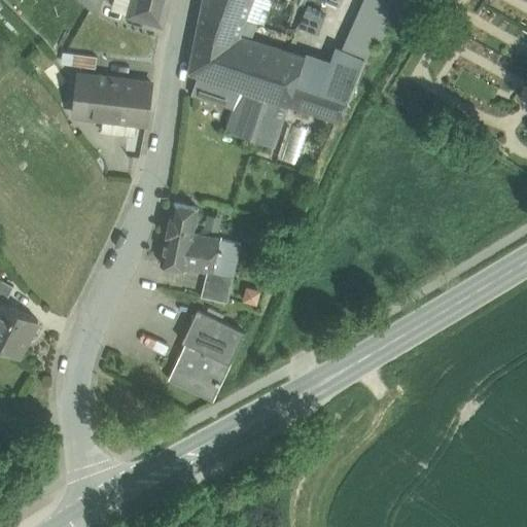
[(102,0),(76,0),(98,14),(102,0)]
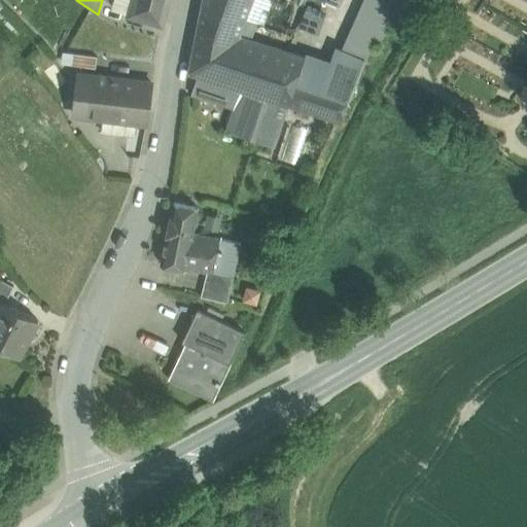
[(114,0),(113,7),(130,12),(133,0),(114,0)]
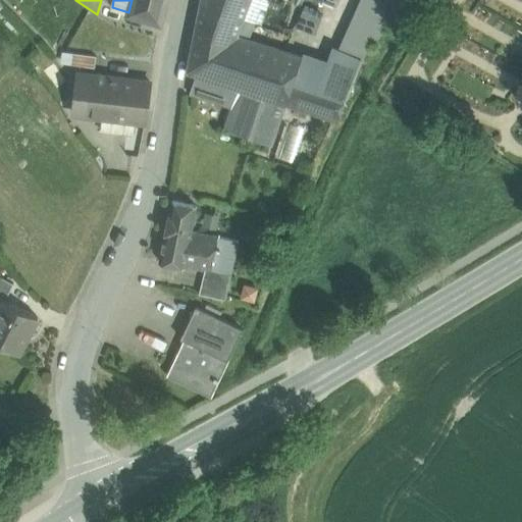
[(166,0),(132,0),(128,12),(128,13),(161,22),(166,0)]
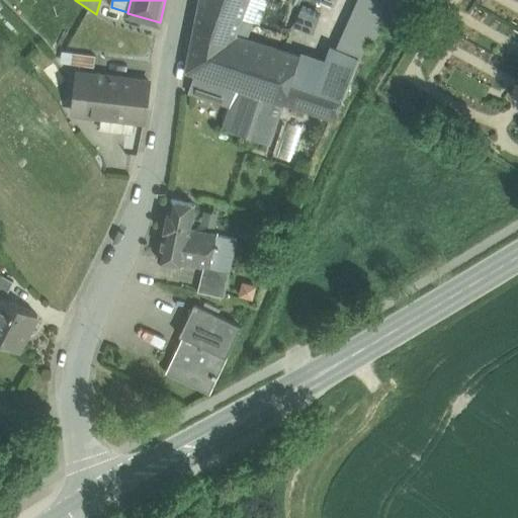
[(199,0),(195,22),(235,35),(246,0),(199,0)]
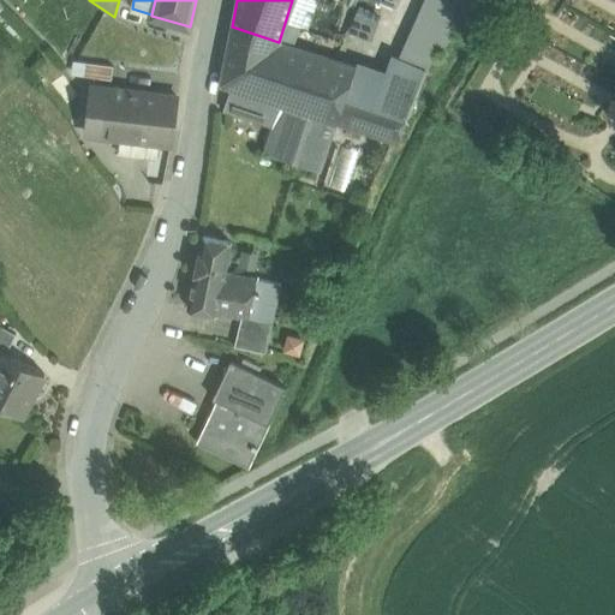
[(478,0),(447,0),(473,11),(478,0)]
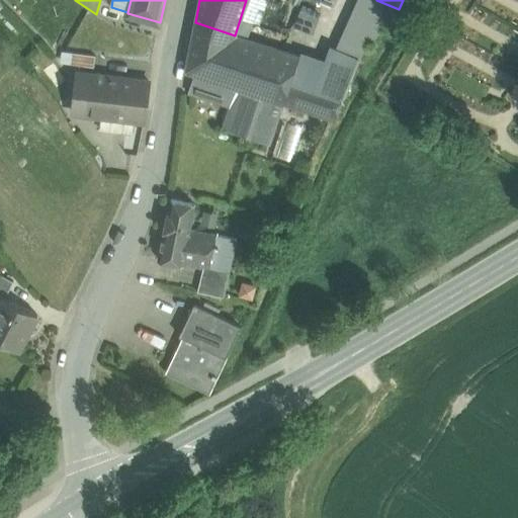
[(293,25),(314,33),(323,11),(303,3),(293,25)]
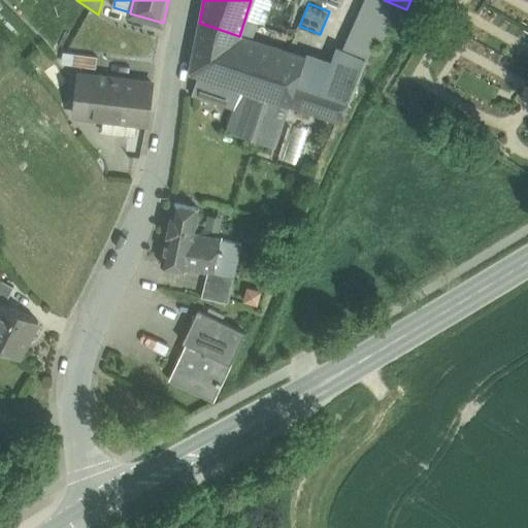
[(239,36),(199,23),(189,73),(199,76),(241,91),(287,106),(297,77),(303,57),(239,36)]
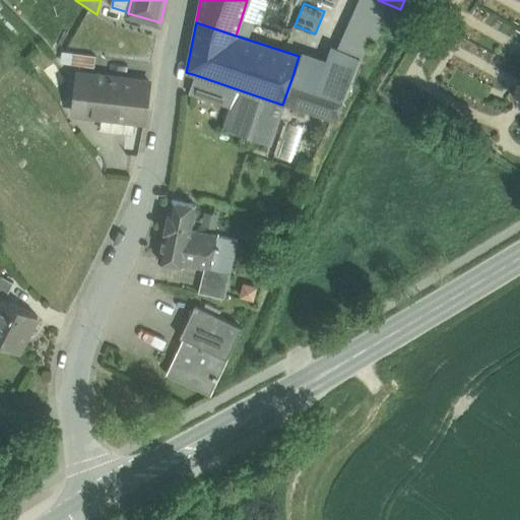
[(325,65),(299,56),(293,76),(345,93),(359,60),(332,48),(325,65)]
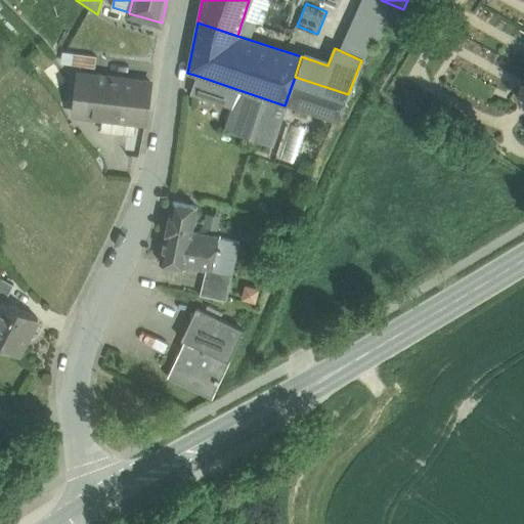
[(64,55),(64,68),(101,69),(101,55),(64,55)]
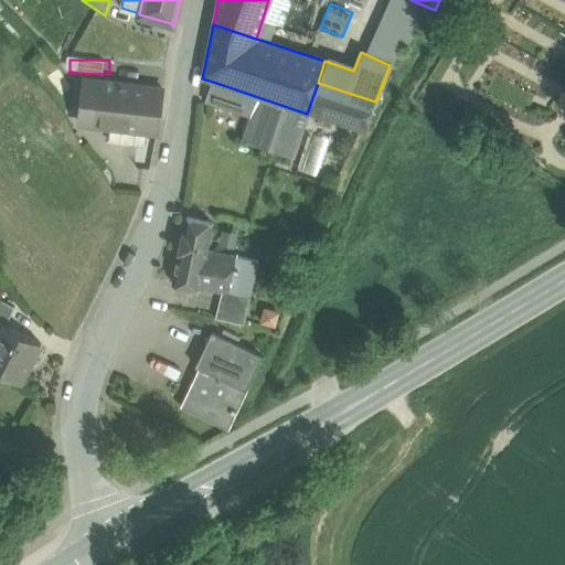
[(70,117),(85,106),(86,95),(70,75),(49,91),(70,117)]
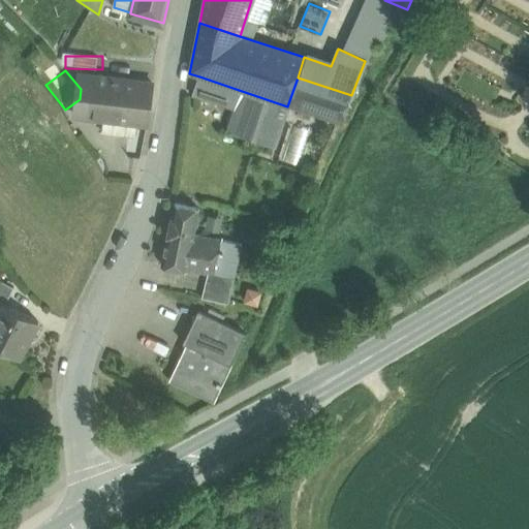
[(153,85),(82,76),(81,89),(80,99),(78,116),(148,124),(153,85)]
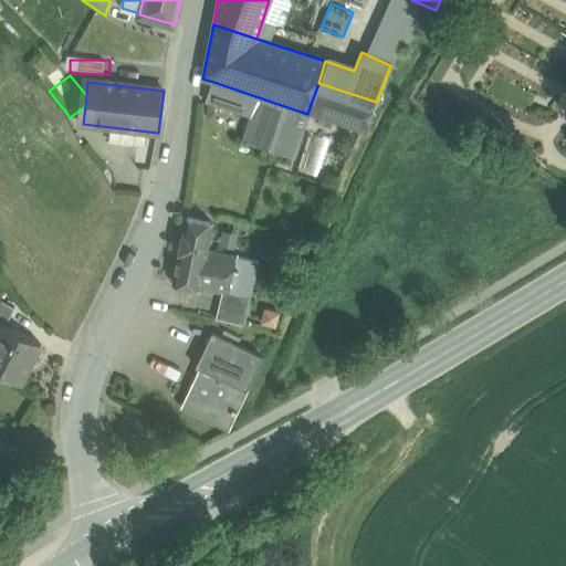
[(259,97),(213,82),(207,102),(251,116),(259,97)]
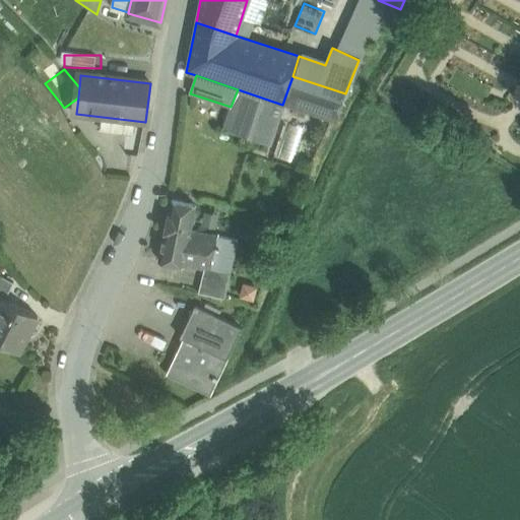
[(345,93),(293,76),(282,105),(333,122),(345,93)]
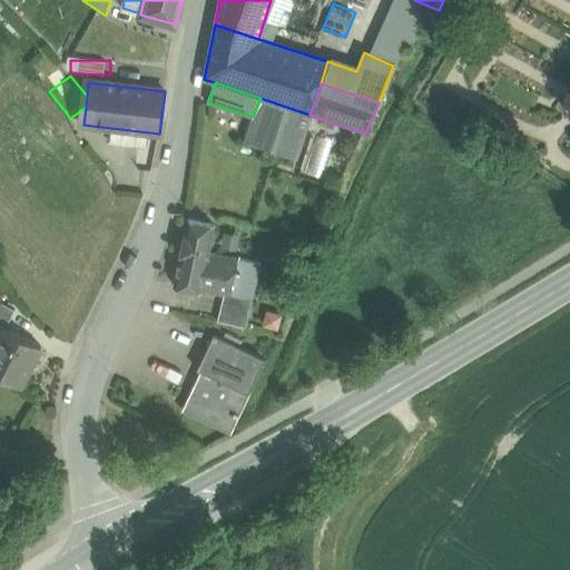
[(310,115),(261,98),(253,117),(244,141),(295,158),(310,115)]
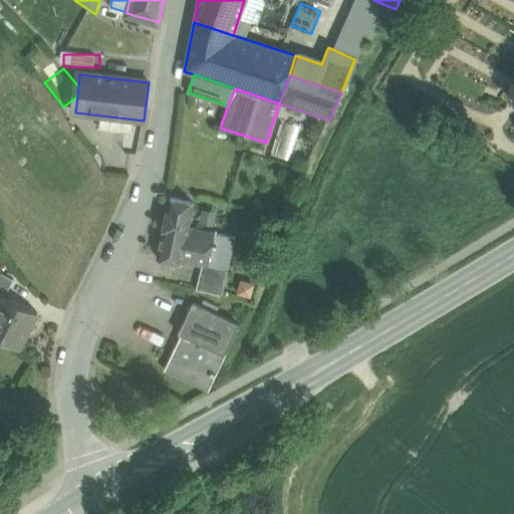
[(193,203),(169,198),(158,258),(181,263),(181,262),(188,229),(188,228),(193,203)]
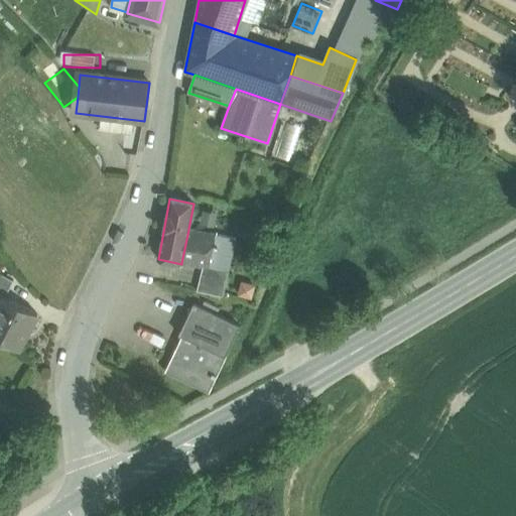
[(215,235),(188,230),(181,263),(202,267),(208,268),(209,267),(215,235)]
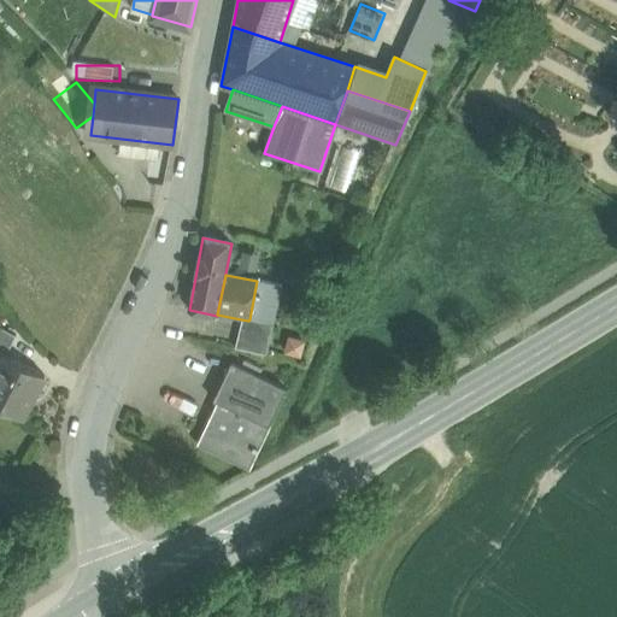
[(271,285),(257,281),(250,319),(263,322),(271,285)]
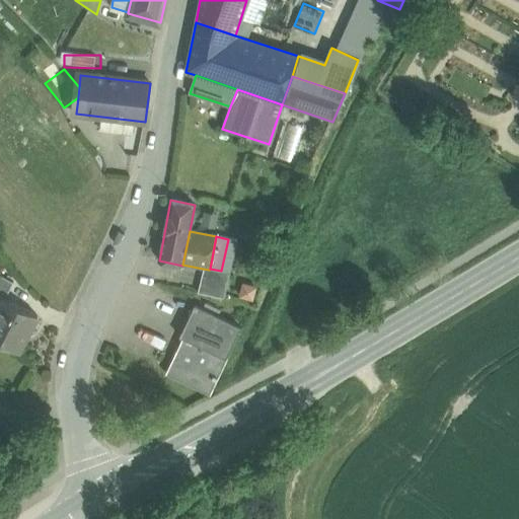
[(239,241),(228,239),(221,271),(229,273),(233,274),(239,241)]
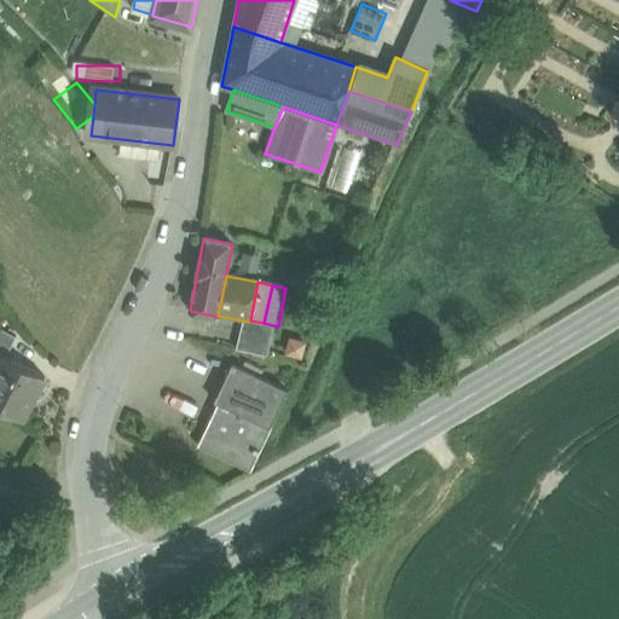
[(249,322),(242,320),(236,350),(267,357),(273,325),(264,323),(250,320),(249,322)]
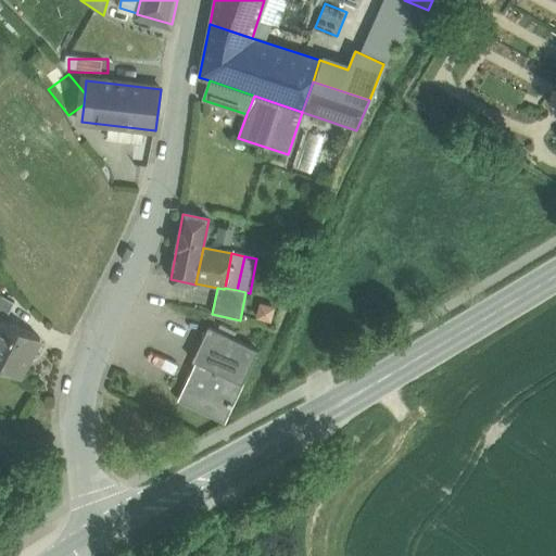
[(0,310),(13,317),(22,301),(0,290),(0,310)]
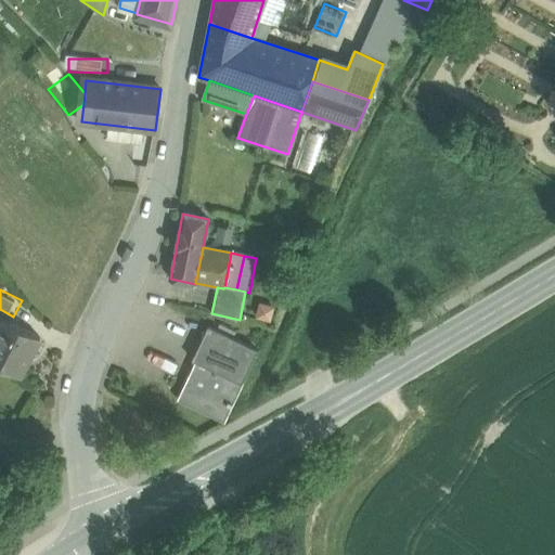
[(40,337),(0,317),(0,365),(20,376),(40,337)]
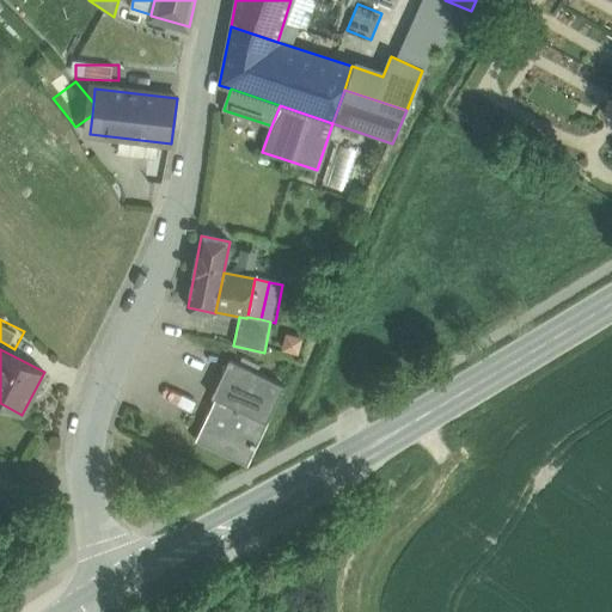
[(285,386),(230,360),(212,397),(216,399),(267,423),(285,386)]
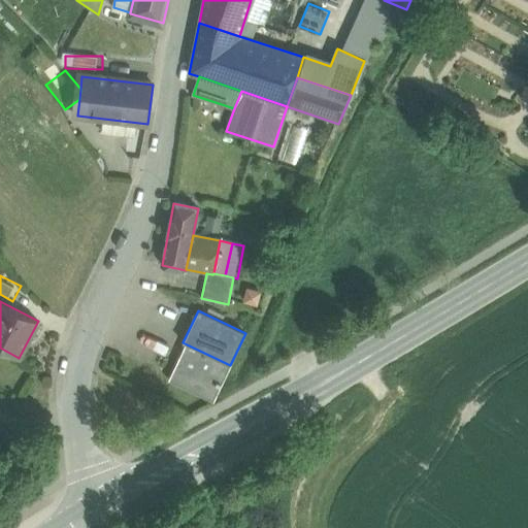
[(230,365),(187,344),(169,380),(212,401),(230,365)]
